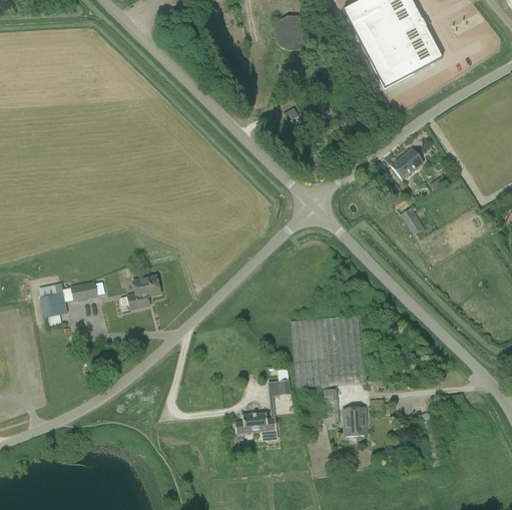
[(358,0),(343,8),(385,87),(443,57),(426,25),(429,23),(426,18),(423,19),(413,0),(358,0)]
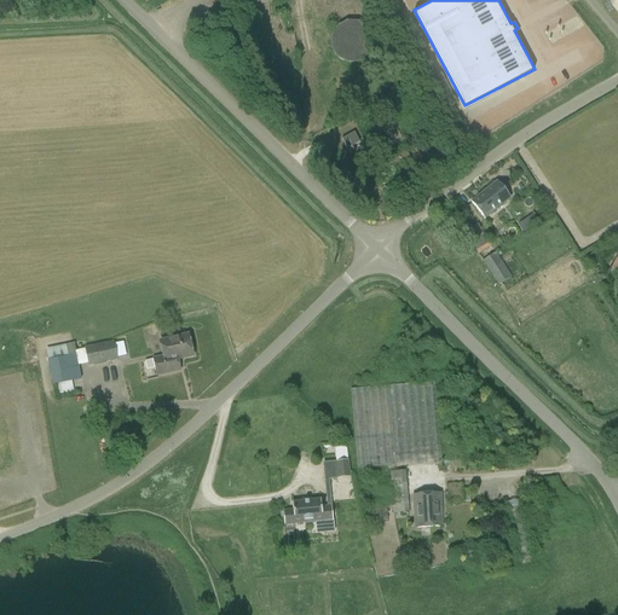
[(358,18),(347,17),(338,23),(331,33),(333,45),(338,54),(347,59),(358,59),(368,54),(374,45),(374,33),(368,23),(358,18)]
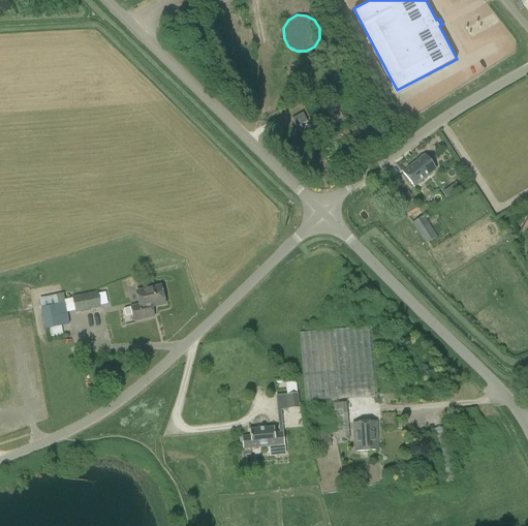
[(304,111),(292,117),(298,125),(308,119),(304,111)]
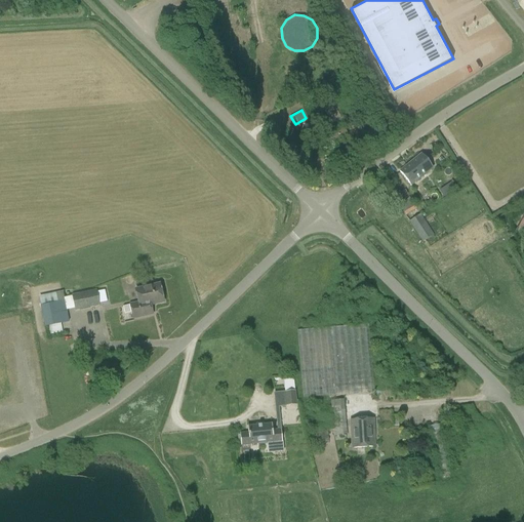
[(327,146),(349,134),(345,126),(323,137),(327,146)]
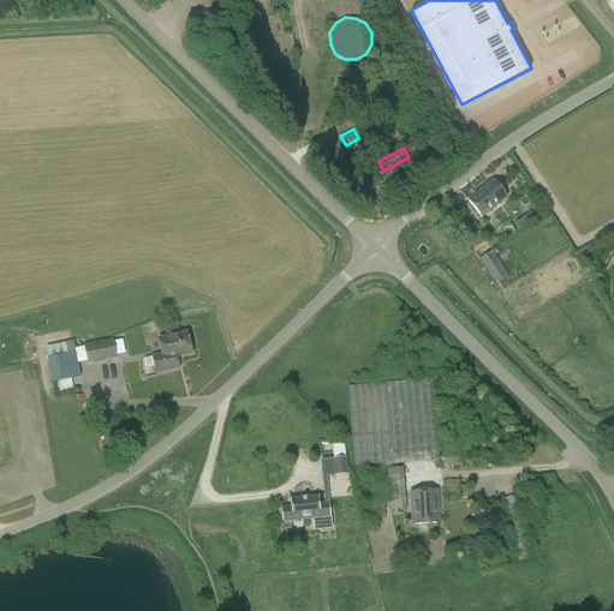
[(475,204),(483,214),(508,195),(494,178),(470,198),(475,204)]
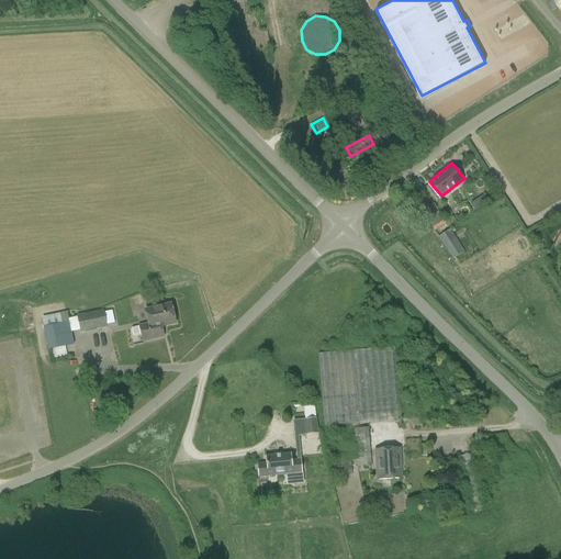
[(430,220),(436,228),(447,221),(438,205),(426,213),(430,220)]
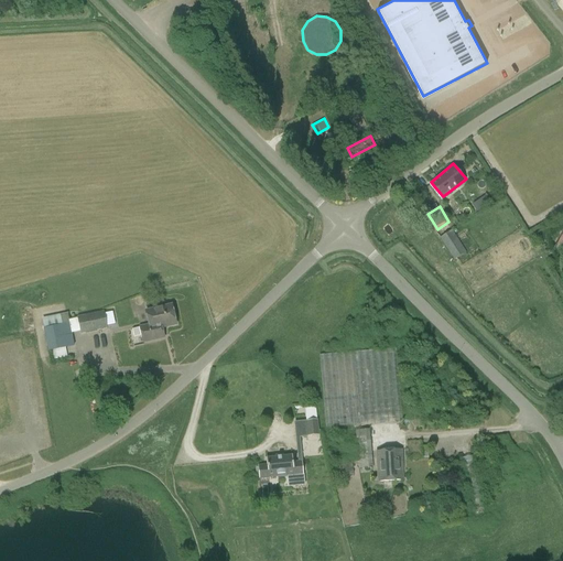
[(441,235),(455,258),(458,256),(467,250),(453,228),(441,235)]
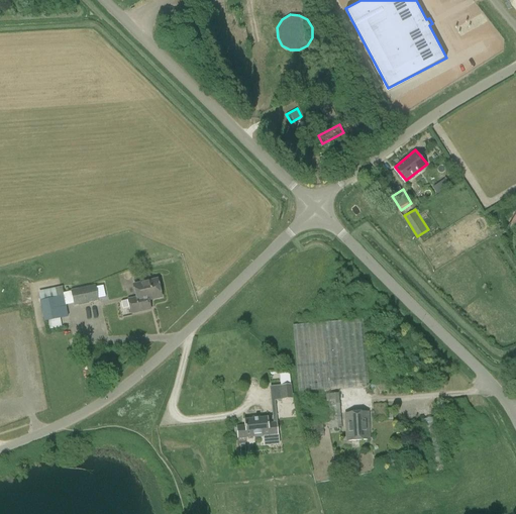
[(153,297),(162,295),(159,277),(134,283),(137,296),(129,298),(132,311),(151,307),(149,298),(153,297)]
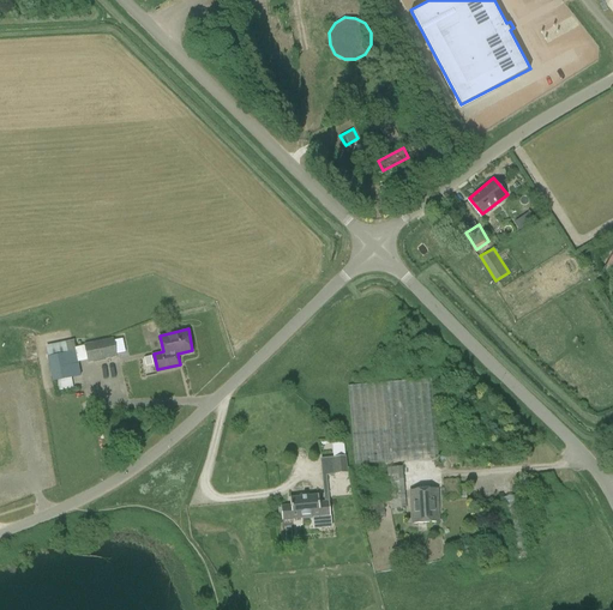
[(114,336),(85,342),(85,343),(88,357),(89,360),(119,354),(114,336)]
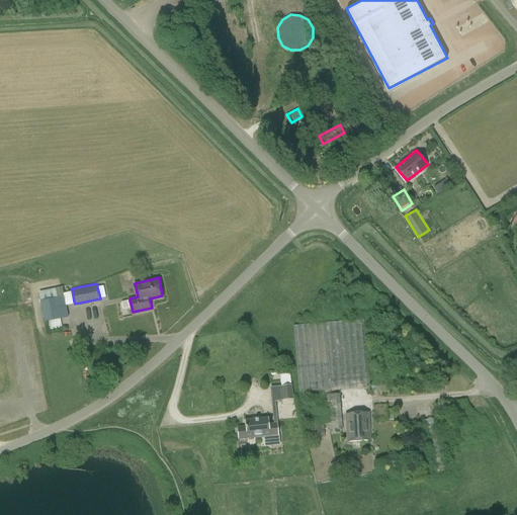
[(67,304),(74,302),(72,289),(64,291),(63,284),(48,287),(39,289),(46,320),(69,315),(67,304)]
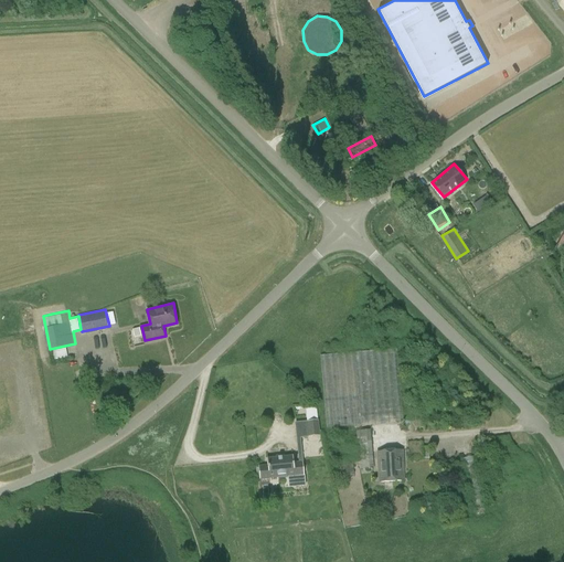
[(321,353),(328,425),(403,419),(397,347),(321,353)]
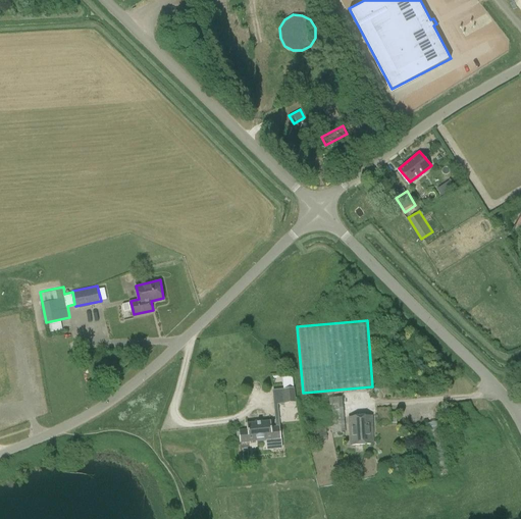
[(278,402),(296,400),(295,385),(273,387),(274,402),(278,402)]
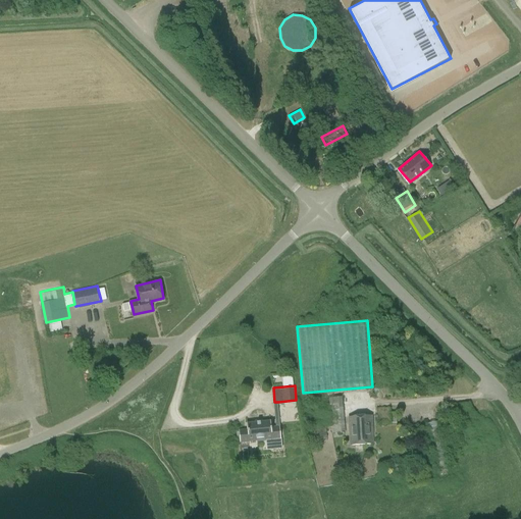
[(346,430),(343,395),(329,396),(332,431),(346,430)]
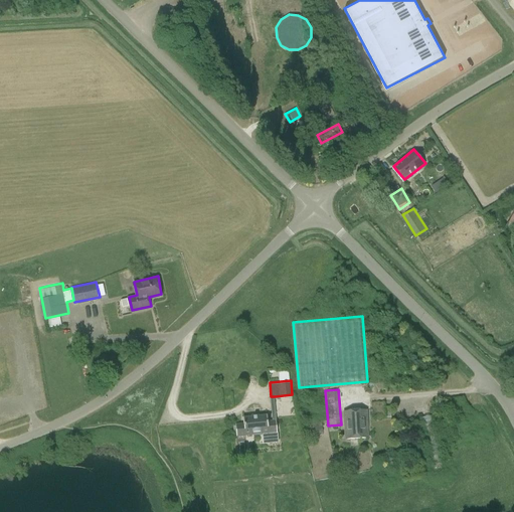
[(346,437),(368,436),(367,409),(345,410),(346,437)]
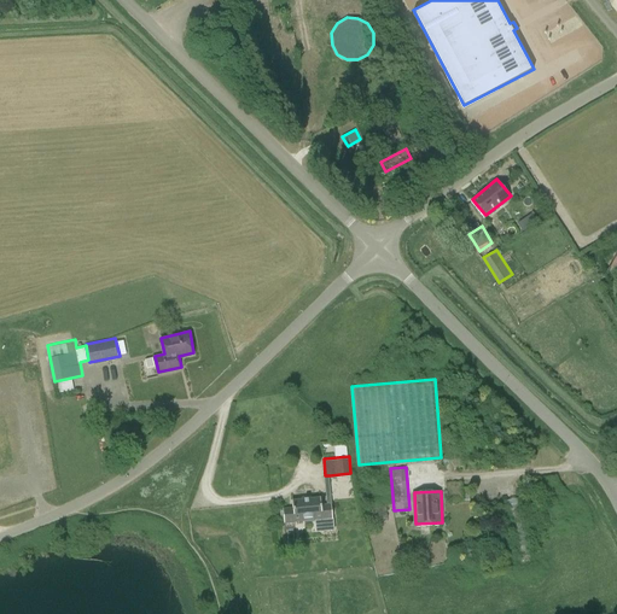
[(335,527),(332,502),(321,503),(321,496),(292,498),(294,506),(283,507),(283,509),(281,510),(283,519),(284,519),(284,522),(296,521),(295,518),(322,515),(324,528),(335,527)]
